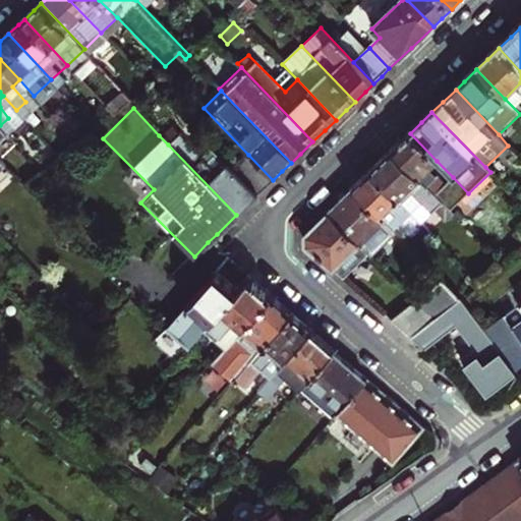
[(168,145),(177,135),(169,126),(159,135),(168,145)]
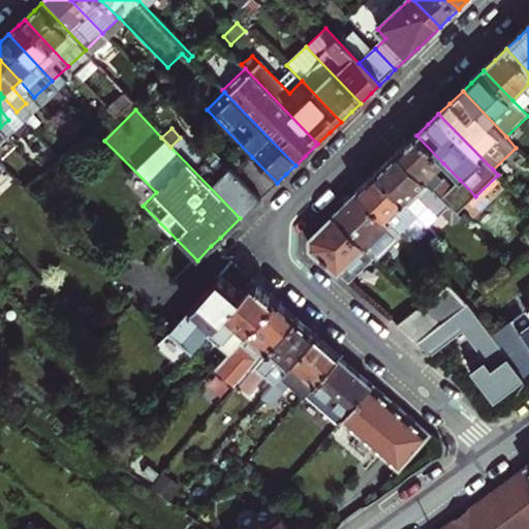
[(407,145),(397,154),(457,215),(475,196),(460,180),(452,188),(434,173),(443,163),(416,135),(407,145)]
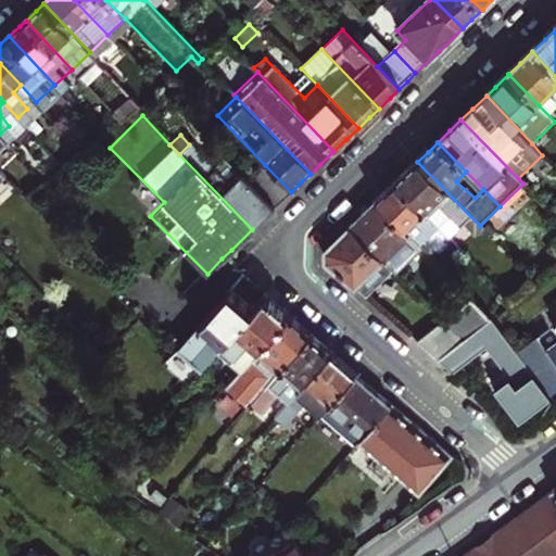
[(247,181),(224,158),(213,168),(189,144),(179,154),(252,229),(264,218),(274,209),(247,181)]
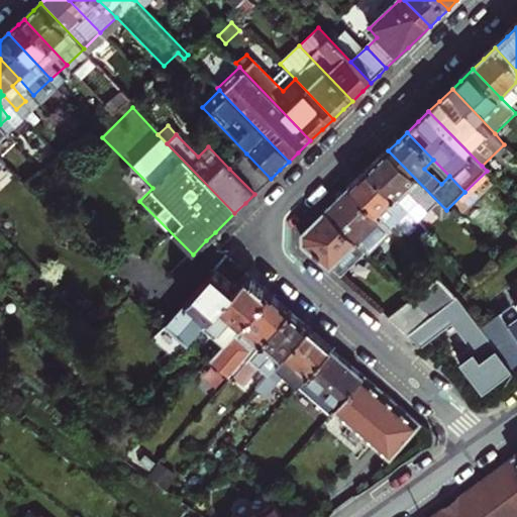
[(377,161),(368,170),(420,223),(432,211),(444,222),(450,214),(446,210),(388,150),(377,161)]
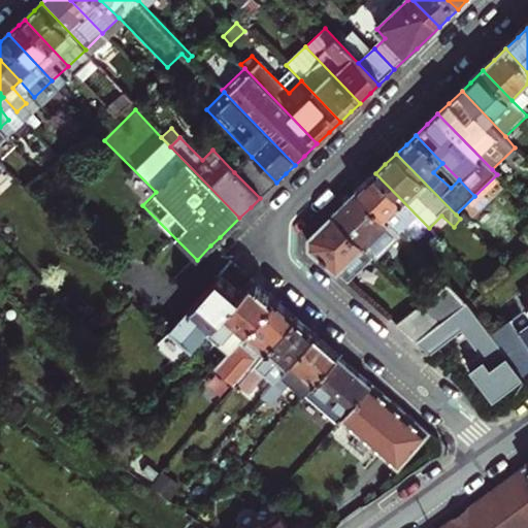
[(252,157),(234,172),(260,198),(267,191),(276,183),(252,157)]
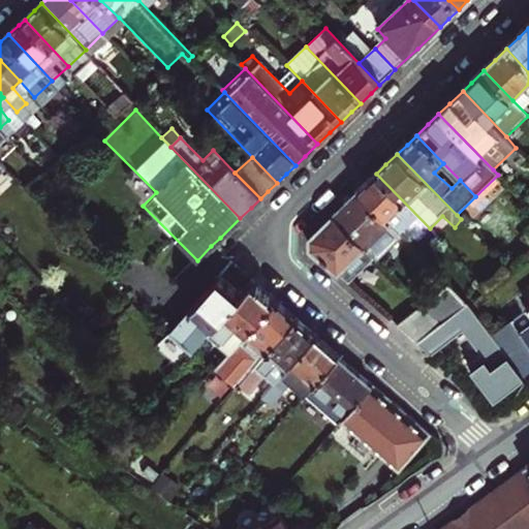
[(430,228),(376,174),(367,183),(359,190),(399,234),(411,222),(424,235),(430,228)]
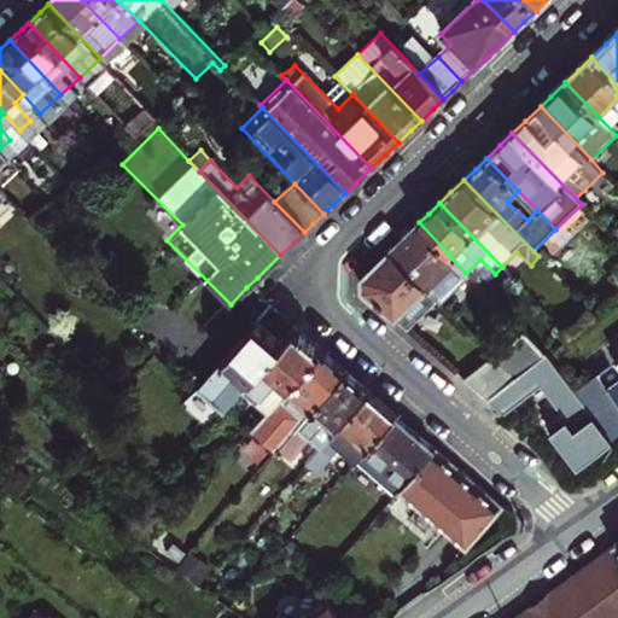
[(388,252),(433,298),(436,301),(466,273),(419,222),(402,239),(388,252)]
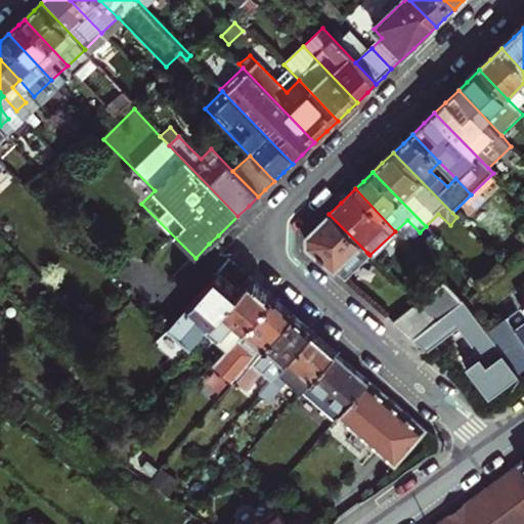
[(307,247),(342,277),(367,253),(329,214),(319,223),(307,235),(307,247)]
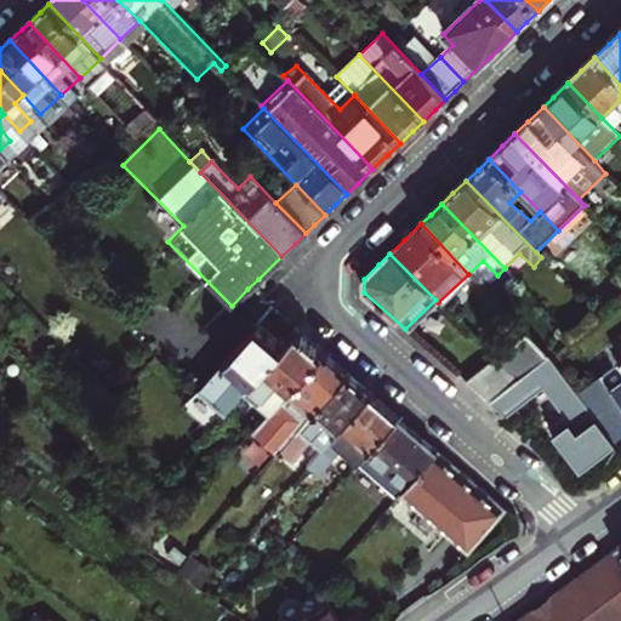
[(519,254),(505,268),(518,281),(534,267),(519,254)]
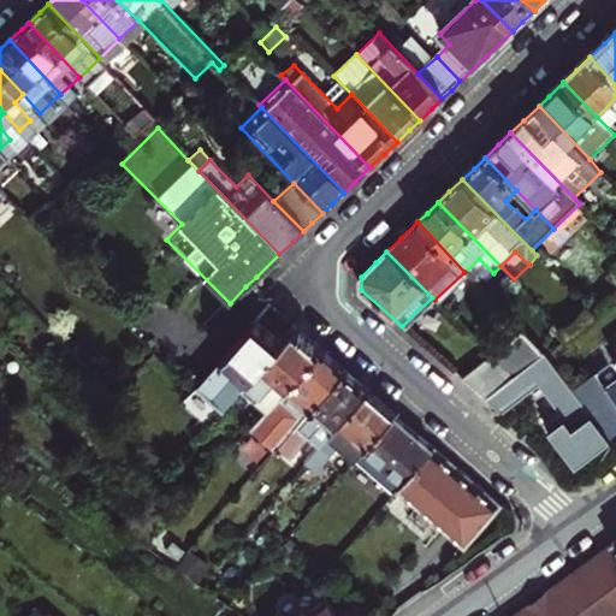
[(252,324),(199,388),(193,392),(218,415),(241,389),(278,347),(279,344),(265,335),(252,324)]
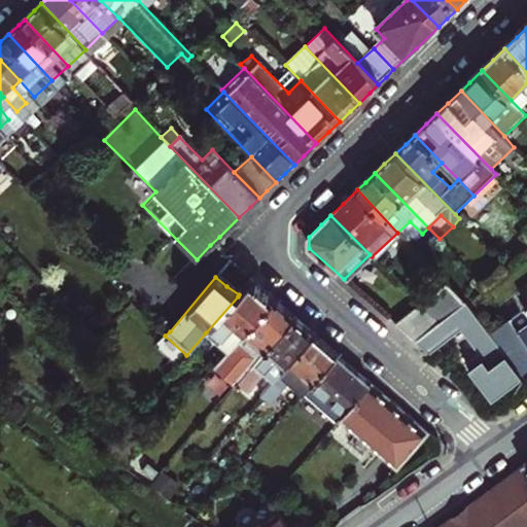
[(206,332),(226,351),(272,300),(261,290),(251,281),(239,294),(238,296),(206,332)]
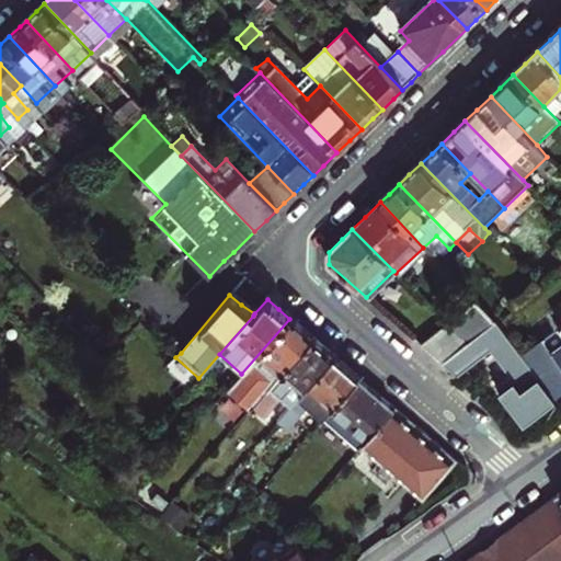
[(476,304),(447,327),(466,346),(495,323),(476,304)]
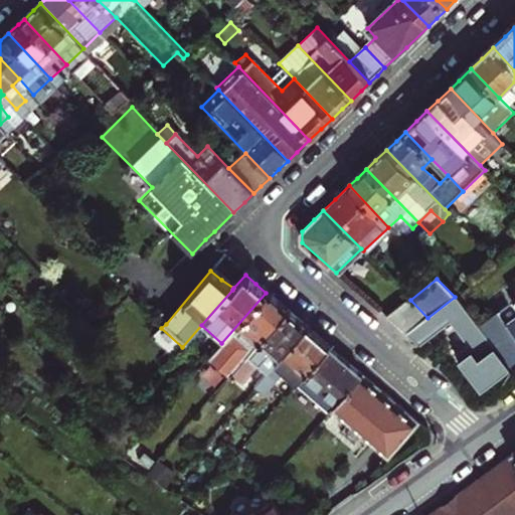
[(221,368),(230,376),(287,312),(277,303),(266,293),(221,343),(232,353),(221,368)]
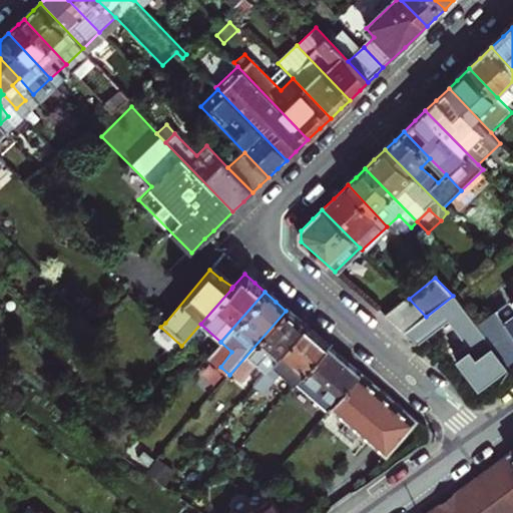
[(491,381),(507,369),(453,296),(426,317),(414,326),(425,340),(453,320),(473,344),(455,357),(479,390),(491,381)]
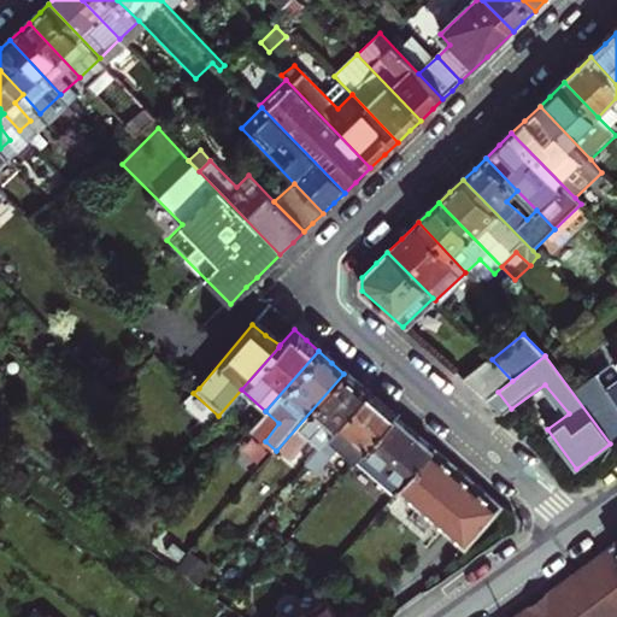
[(492,359),(460,380),(486,401),(498,392),(512,381),(492,359)]
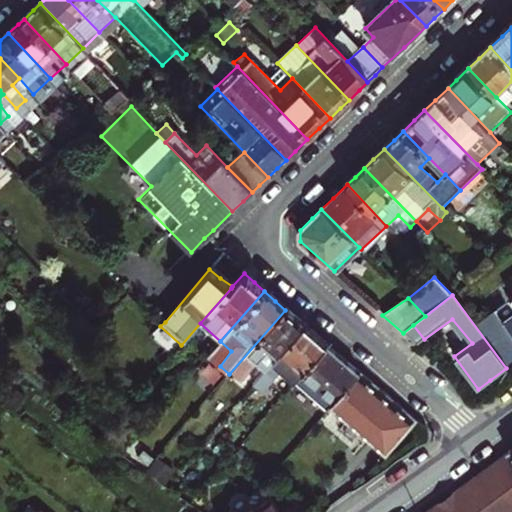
[(511,301),(495,314),(511,338),(511,301)]
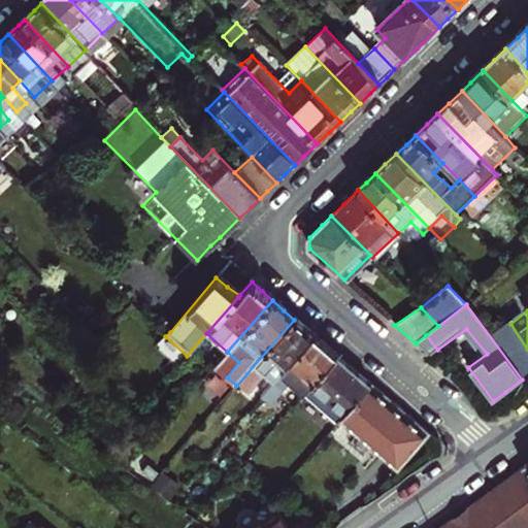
[(294,320),(236,386),(244,393),(259,376),(270,385),(312,336),(303,327),(294,320)]
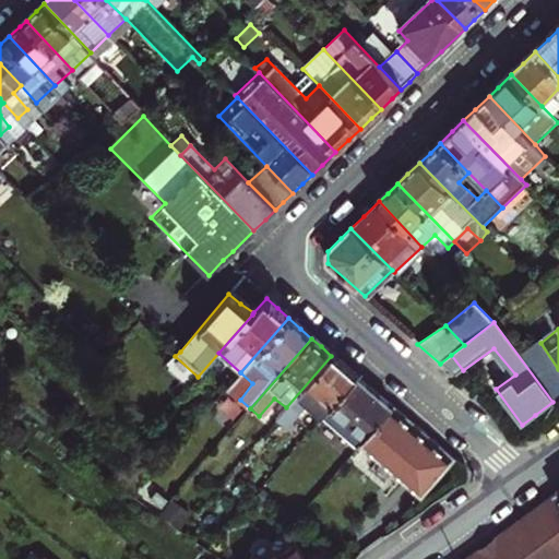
[(440,364),(453,377),(463,370),(451,355),(440,364)]
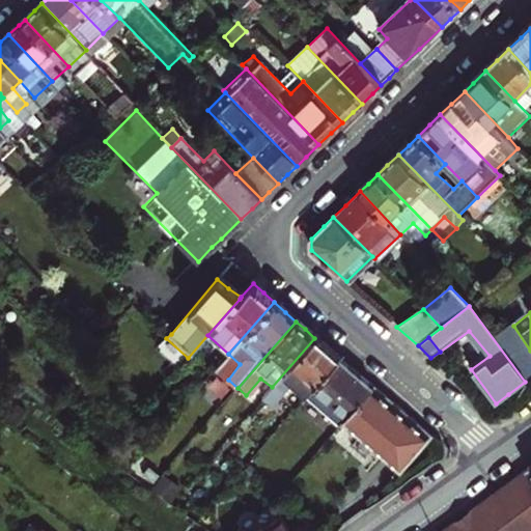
[(314,338),(272,387),(260,400),(270,408),(289,386),(304,399),(311,391),(339,360),(326,347),(314,338)]
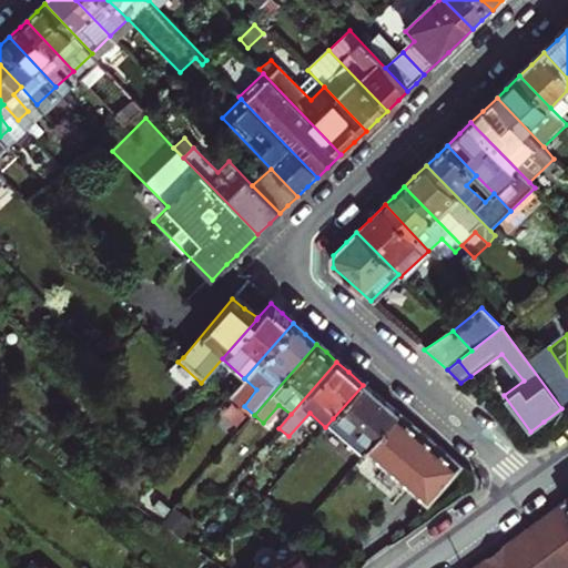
[(368,449),(397,416),(377,398),(363,385),(333,418),(368,449)]
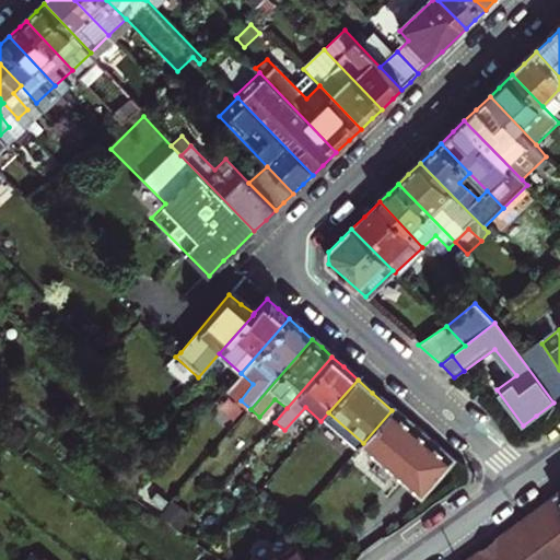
[(422,496),(453,465),(420,435),(392,410),(363,443),(361,445),(422,496)]
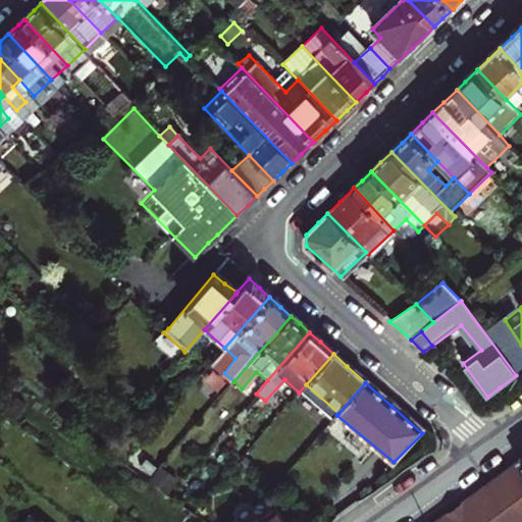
[(306,384),(299,393),(333,419),(336,415),(338,413),(306,384)]
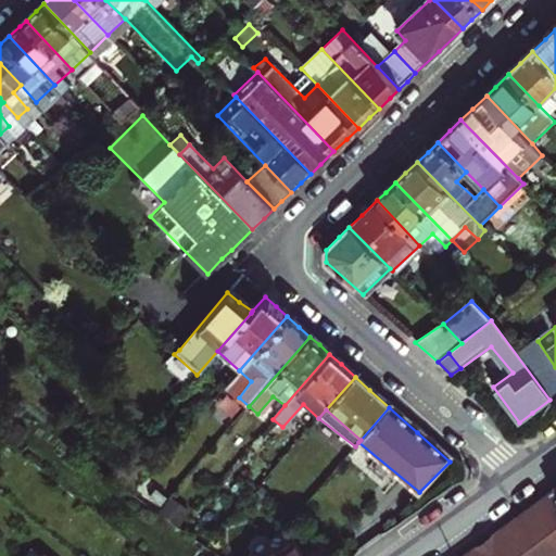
[(555,555),(555,491),(554,489),(544,495),(476,545),(460,555),(555,555)]
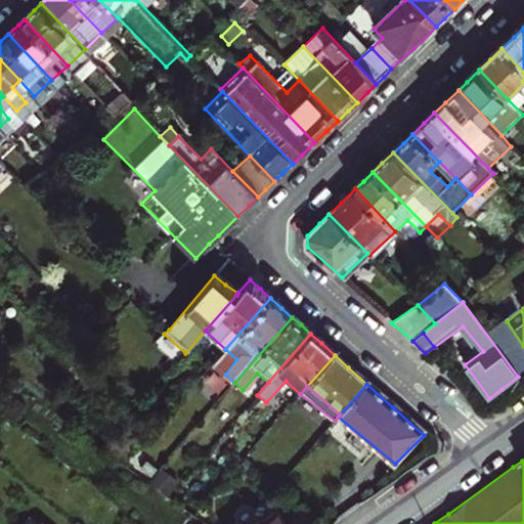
[(282,523),(275,514),(260,523),(282,523)]
